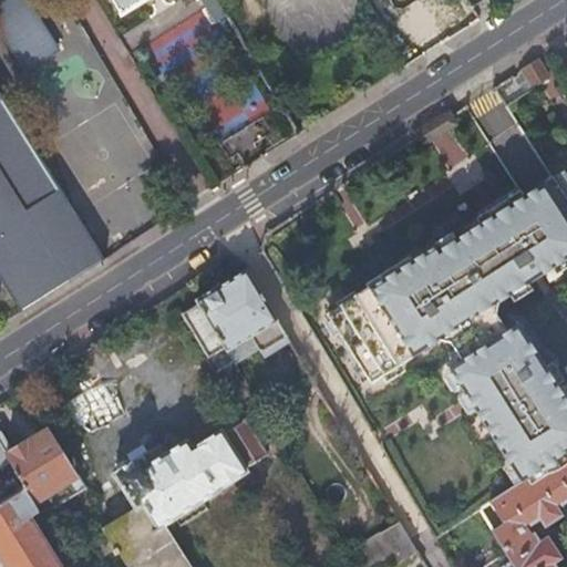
[(26,0),(0,0),(0,38),(21,73),(58,50),(26,0)]
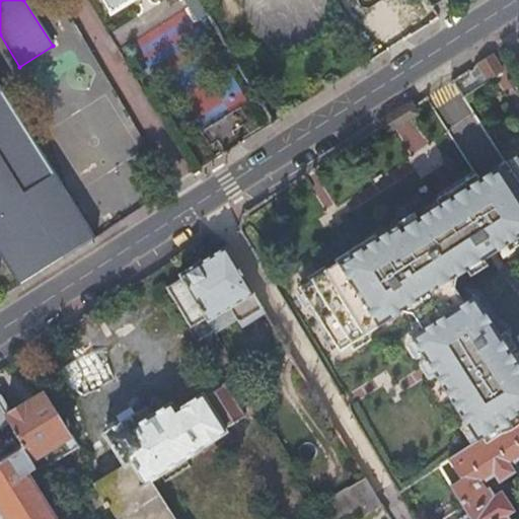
[(105,0),(113,12),(133,0),(135,0),(138,4),(140,5),(147,0),(105,0)]
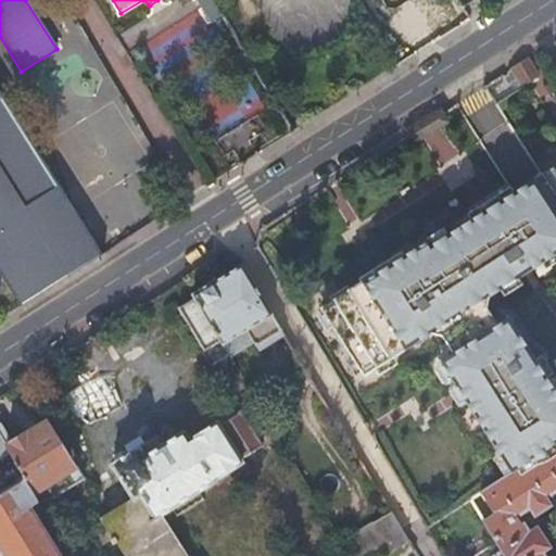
[(200,0),(213,21),(224,13),(215,0),(200,0)]
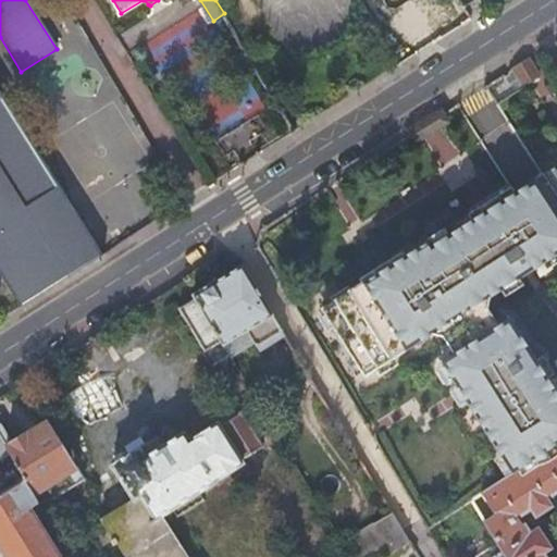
[(529,58),(512,69),(522,86),(540,76),(529,58)]
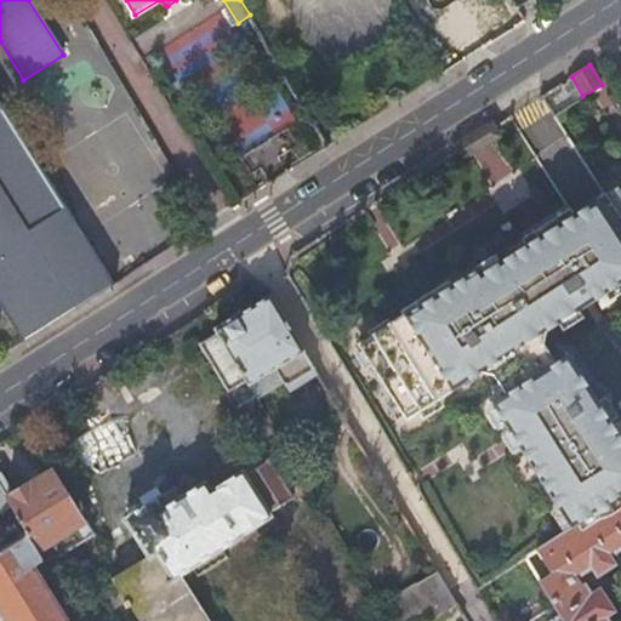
[(113,283),(0,106),(0,297),(22,331),(46,317),(51,323),(113,283)]
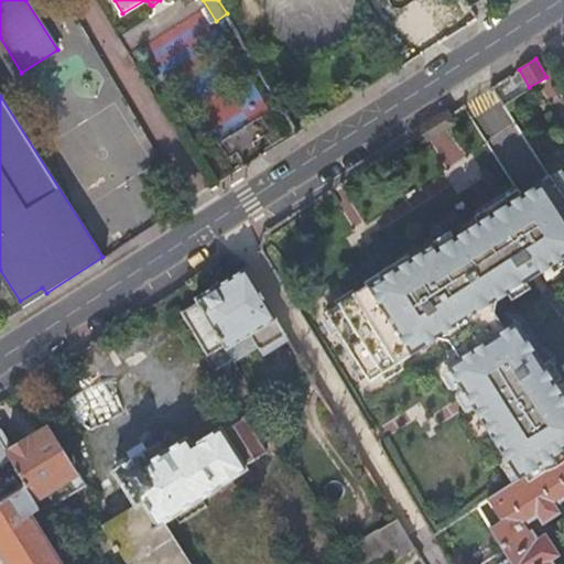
[(519,477),(563,447),(563,394),(518,324),(506,332),(495,315),(497,304),(563,260),(563,166),(520,195),(518,190),(475,217),(478,221),(438,247),(435,242),(325,313),(339,335),(337,336),(354,361),(356,360),(370,382),(438,337),(449,340),(461,358),(447,366),(519,477)]
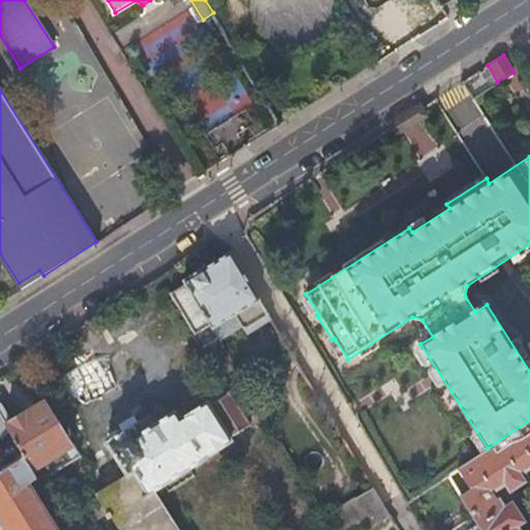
[(203,267),(184,278),(186,283),(222,340),(243,326),(247,333),(271,318),(230,252),(203,268),(203,267)]
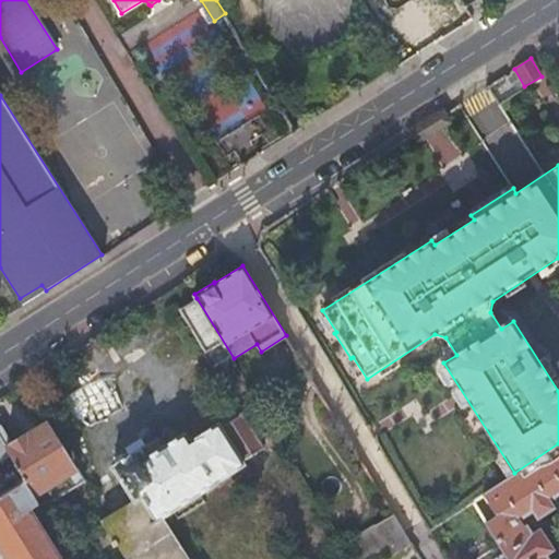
[(42,285),(20,298),(23,305),(46,290),(42,285)]
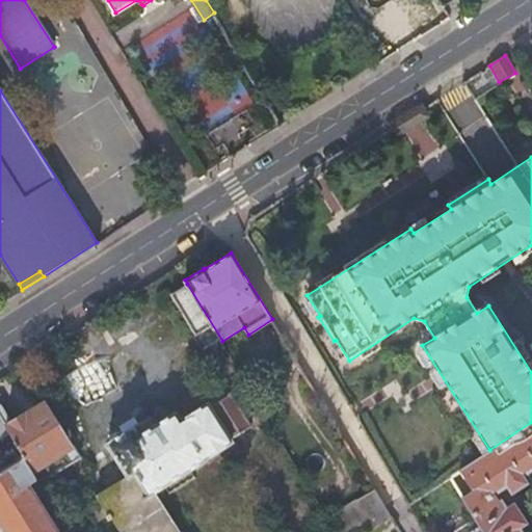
[(222,341),(187,284),(170,294),(195,335),(193,336),(202,350),(204,349),(208,356),(225,347),(222,341)]
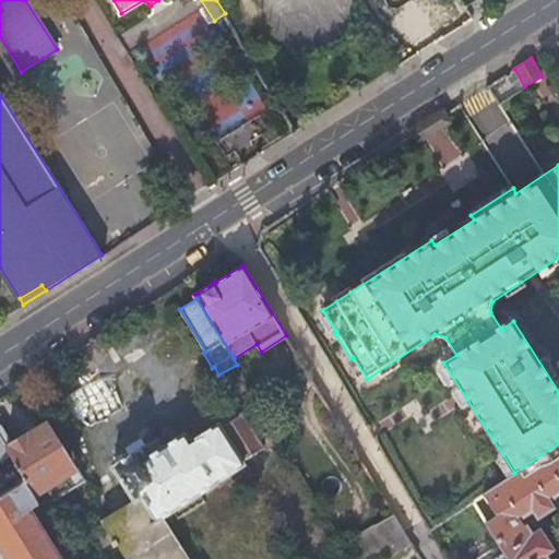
[(135,499),(107,516),(107,518),(133,558),(191,558),(163,514),(216,482),(216,480),(245,462),(242,460),(264,445),(244,412),(222,426),(219,421),(189,440),(168,453),(164,447),(158,438),(114,465),(135,499)]
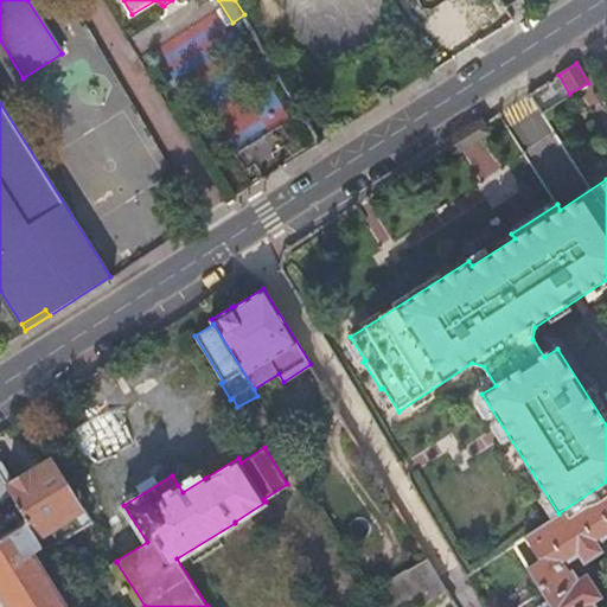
[(0,499),(11,493),(29,522),(43,544),(46,551),(91,522),(50,458),(7,485),(4,480),(7,478),(8,473),(1,462),(0,461),(0,499)]
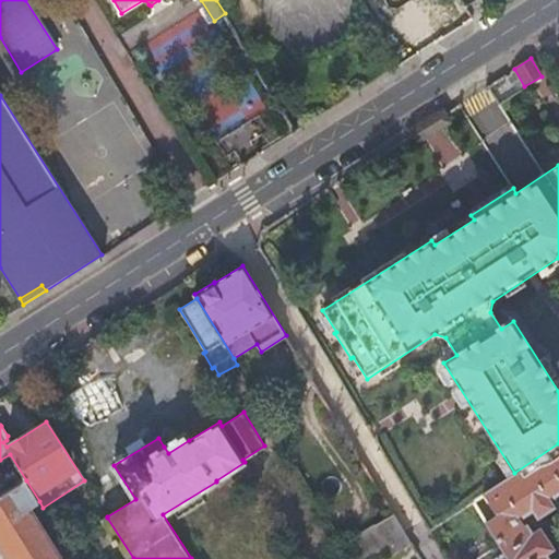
[(185,433),(164,447),(168,453),(189,440),(185,433)]
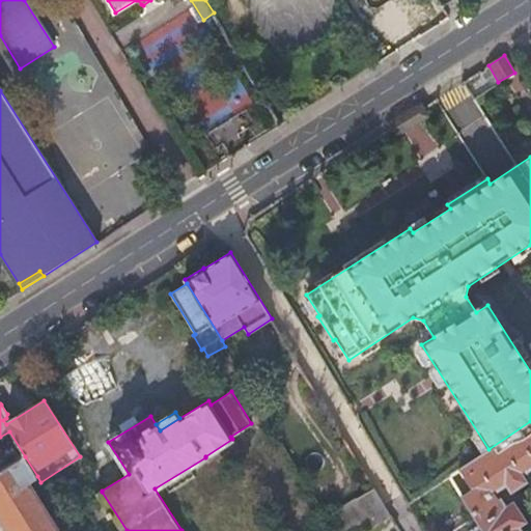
[(530,421),(488,449),(460,468),(473,490),(463,497),(480,526),(483,530),(521,530),(518,525),(506,507),(496,491),(507,482),(522,473),(530,467),(530,421)]
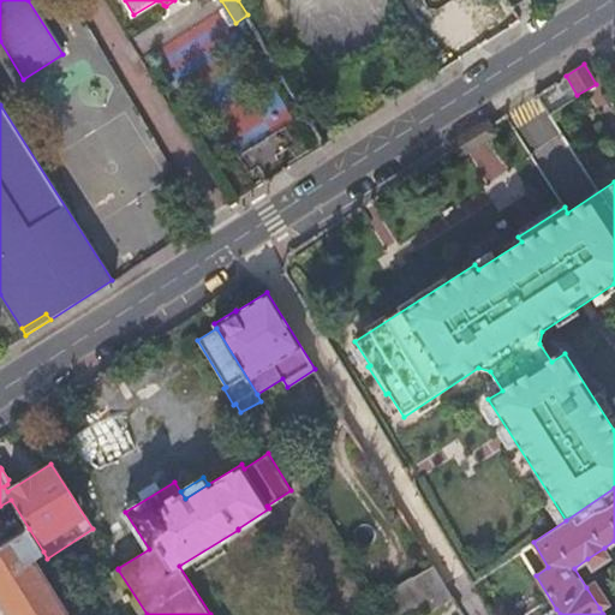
[(43,551),(29,529),(0,545),(0,601),(9,614),(65,614),(31,559),(43,551)]
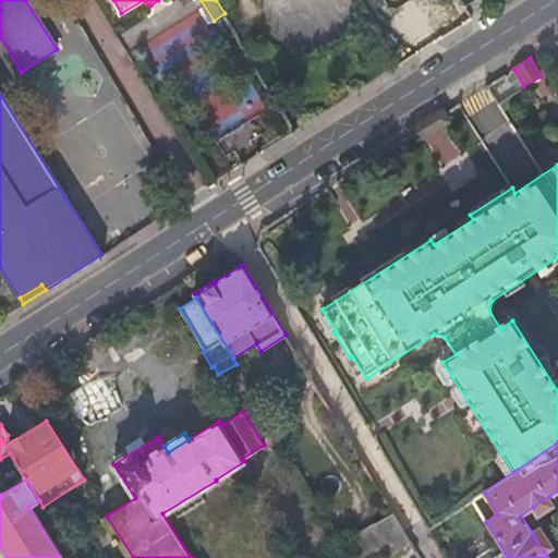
[(548,497),(533,507),(537,513),(553,505),(548,497)]
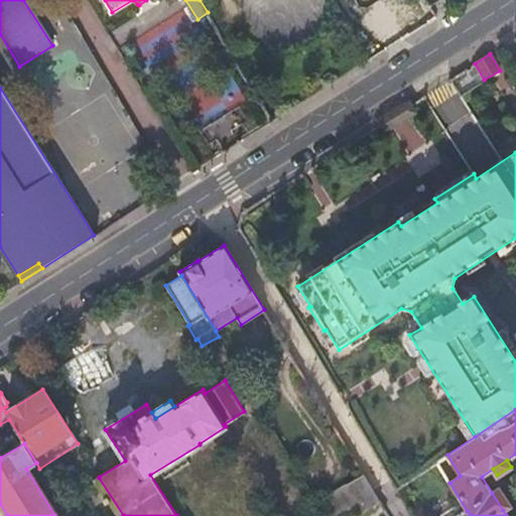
[(351,491),(363,511),(380,499),(367,479),(351,491)]
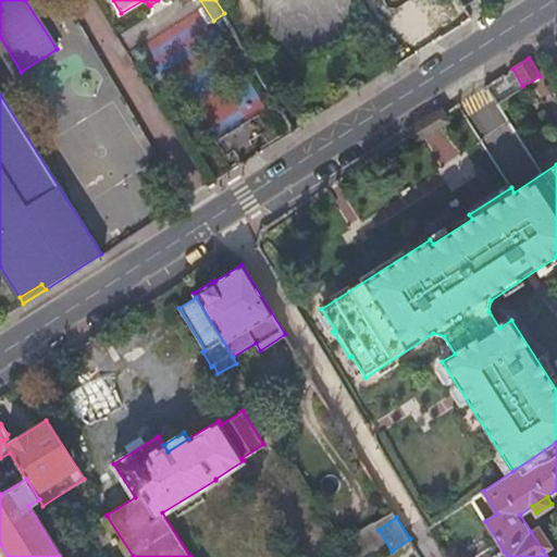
[(531,532),(543,551),(551,546),(539,528),(531,532)]
